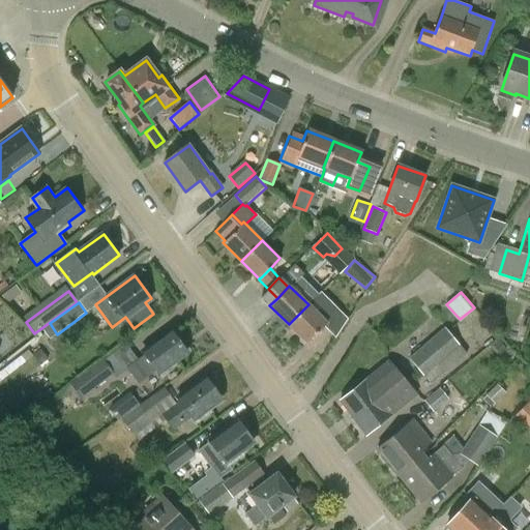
[(325,322),(308,304),(289,324),(305,342),(325,322)]
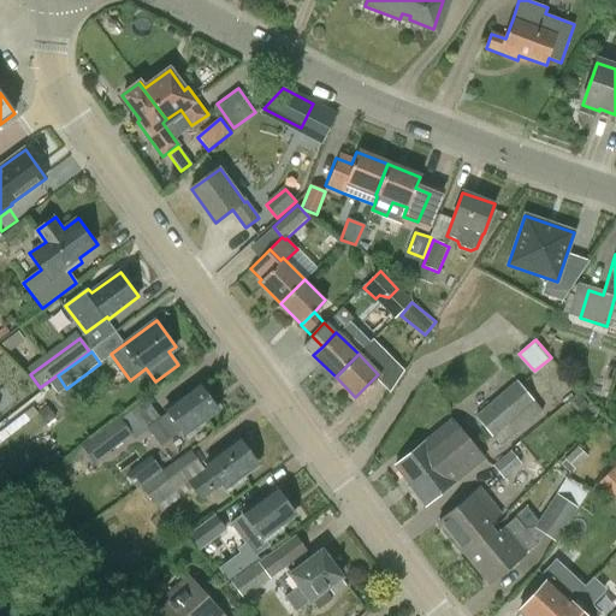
[(492,439),(534,403),(517,381),(475,418),(492,439)]
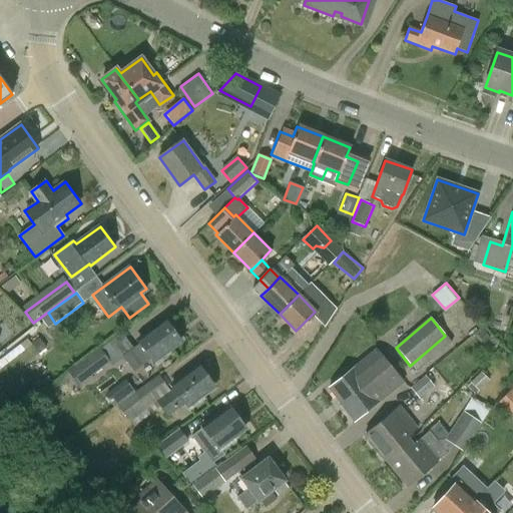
[(138,340),(141,343),(124,356),(135,370),(151,357),(156,364),(170,353),(168,350),(181,340),(173,330),(175,327),(171,321),(168,323),(165,319),(138,340)]
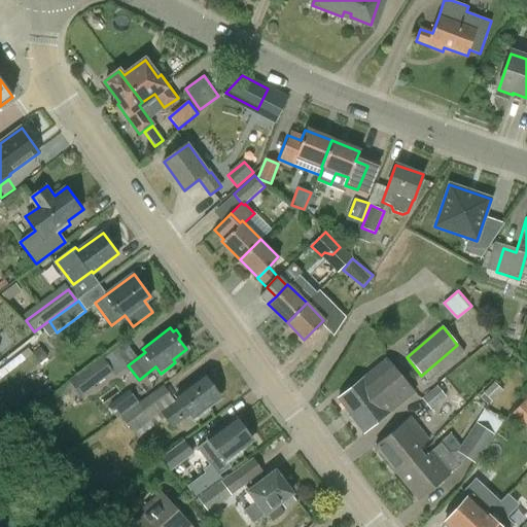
[(70,383),(74,388),(80,396),(113,372),(103,359),(102,357),(70,383)]
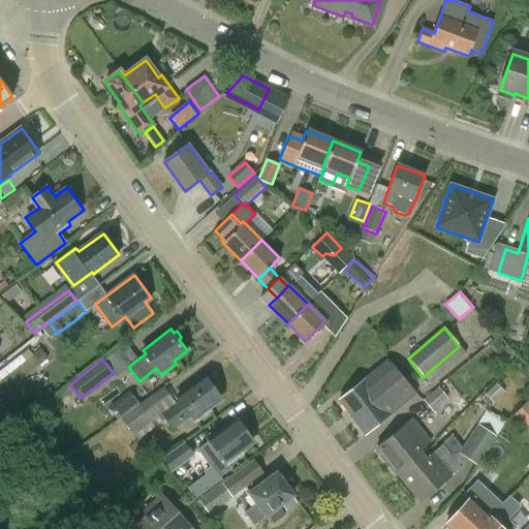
[(367,432),(415,393),(389,360),(340,399),(367,432)]
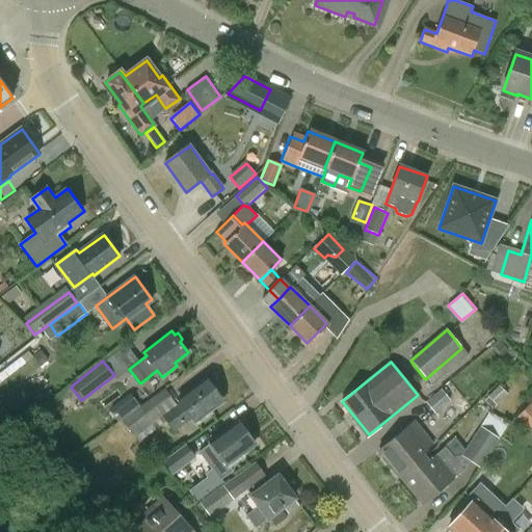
[(177,406),(163,416),(166,420),(167,421),(175,430),(192,417),(196,423),(212,411),(210,409),(222,399),(214,389),(216,386),(213,380),(210,382),(207,378),(179,399),(181,402),(178,405),(177,406)]
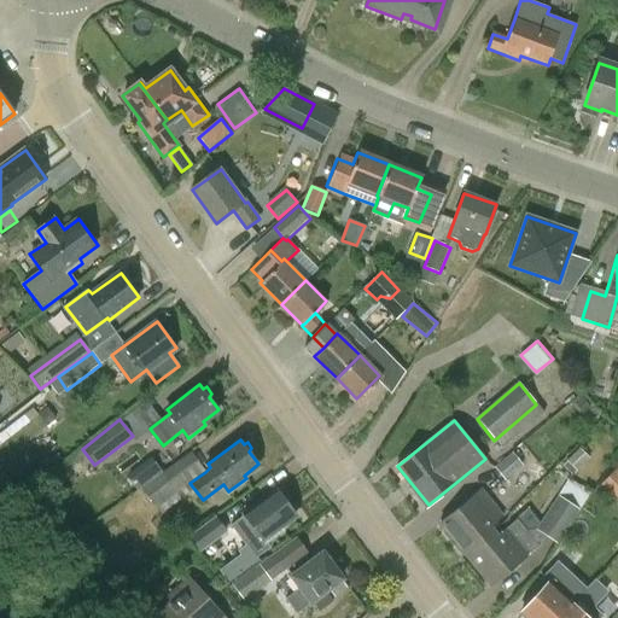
[(506,482),(523,467),(512,454),(495,468),(506,482)]
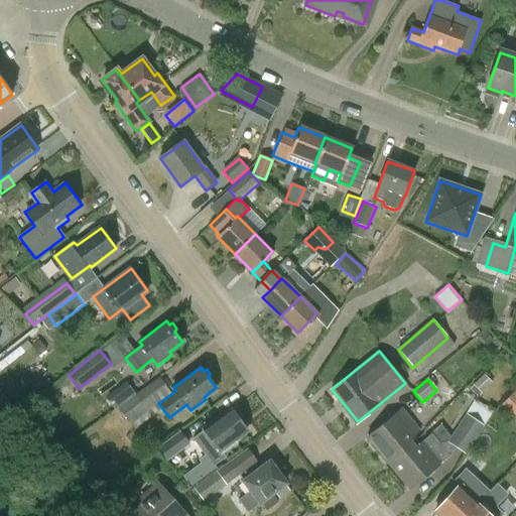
[(515,415),(515,413),(515,390),(515,389),(503,403),(515,415)]
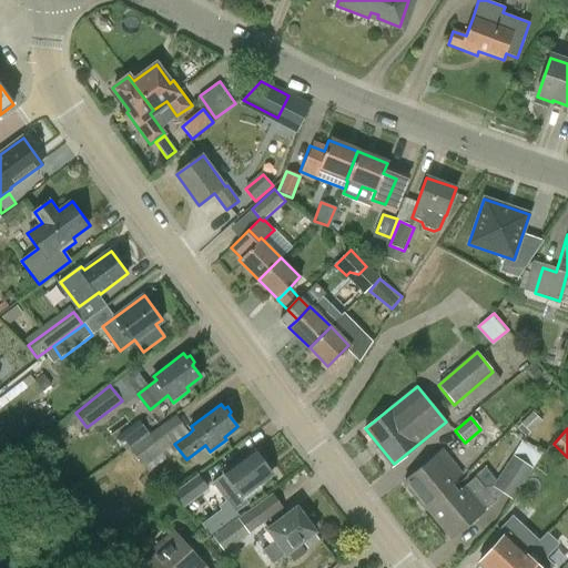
[(171,454),(154,434),(132,450),(149,472),(171,454)]
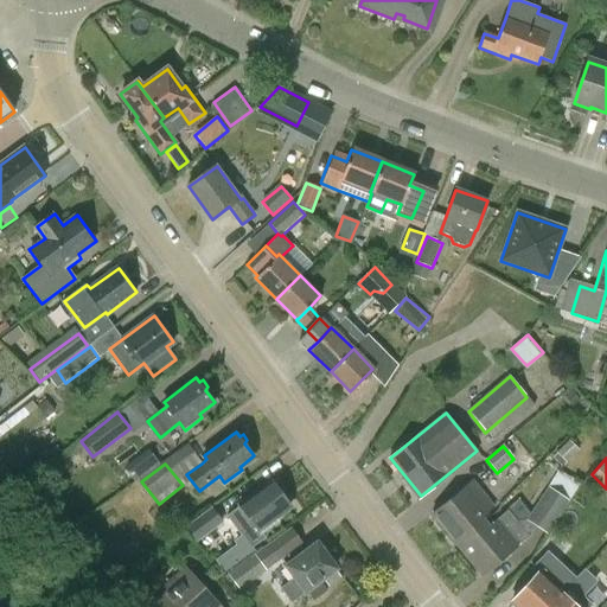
[(551,485),(567,494),(574,484),(560,473),(551,485)]
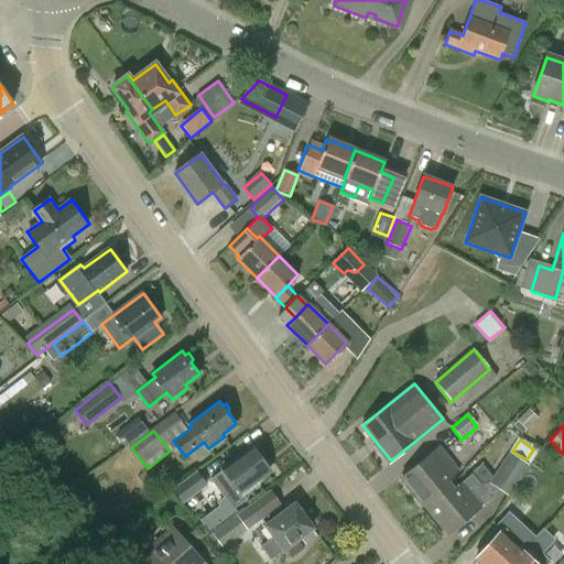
[(448,486),(449,485),(446,480),(458,470),(440,446),(402,476),(425,505),(448,486)]
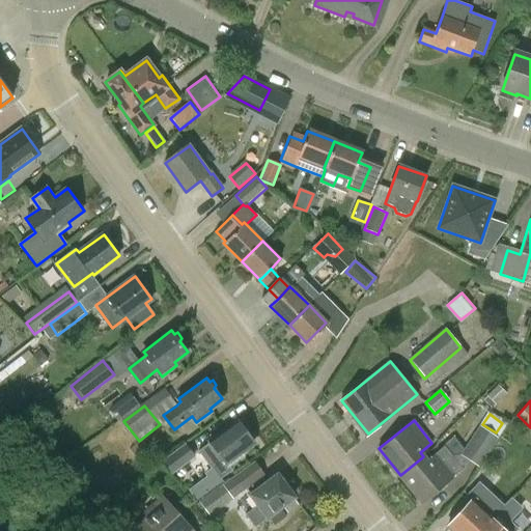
[(241,452),(253,443),(246,432),(247,427),(245,425),(240,424),(239,421),(199,450),(213,468),(220,478),(231,470),(228,467),(244,455),(241,452)]
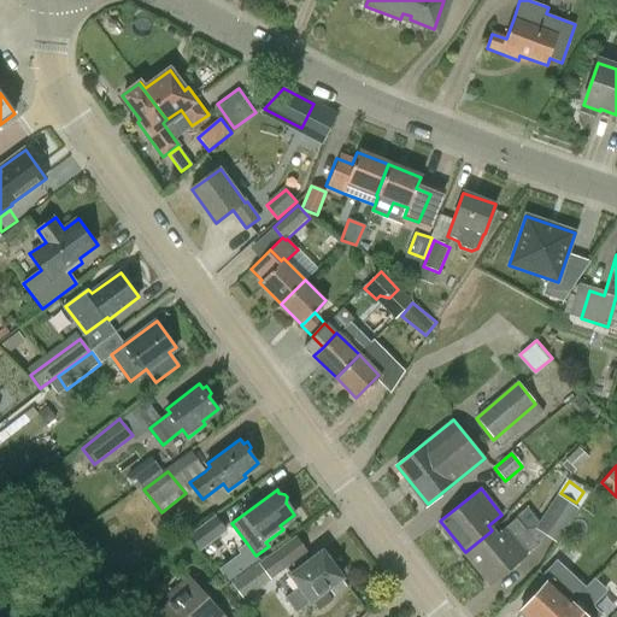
[(516,518),(509,524),(530,551),(538,545),(544,533),(558,542),(563,534),(563,533),(579,509),(557,495),(535,529),(526,530),(516,518)]
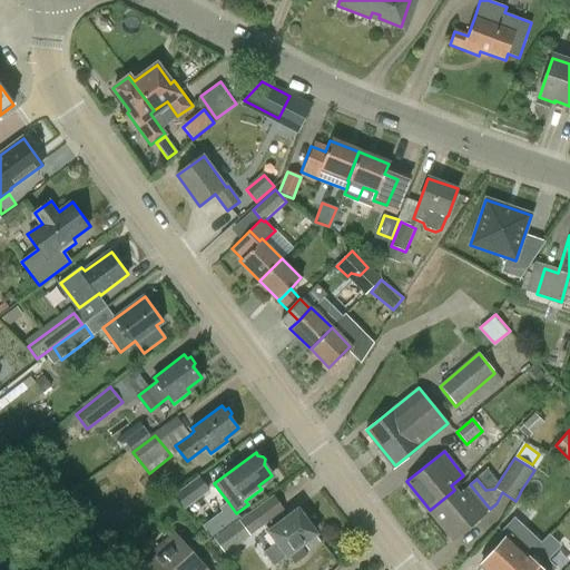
[(185,509),(208,491),(198,478),(175,495),(185,509)]
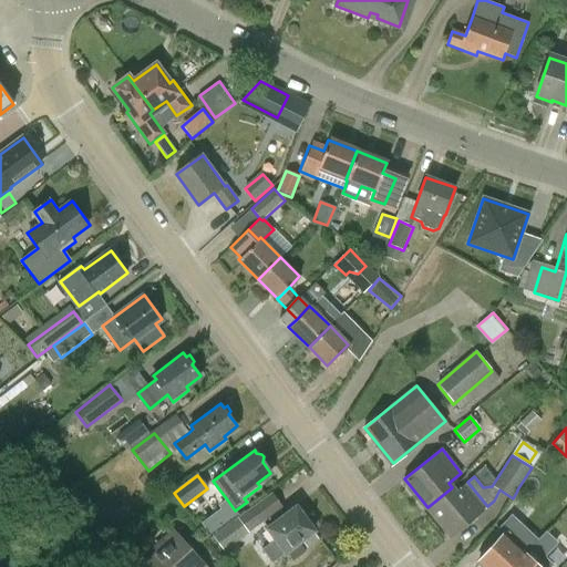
[(455,492),(452,487),(451,488),(428,507),(450,536),(487,506),(467,482),(455,492)]
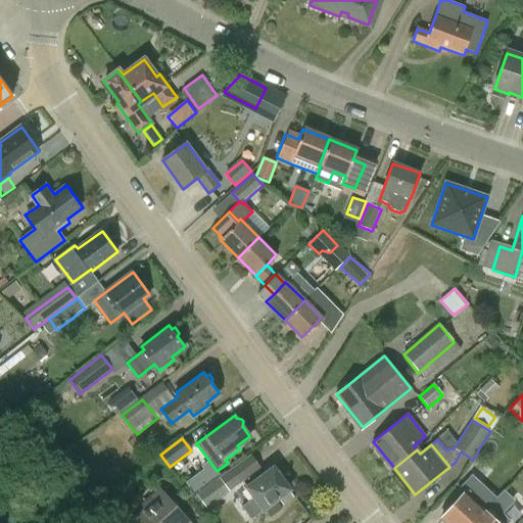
[(221,476),(231,489),(252,475),(242,461),(221,476)]
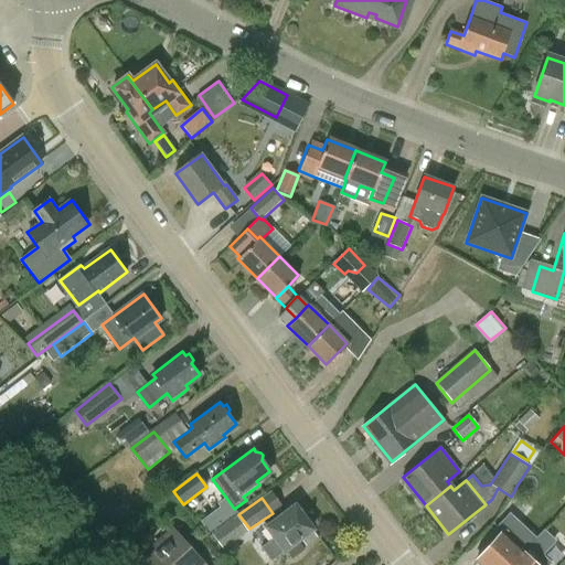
[(304,510),(298,509),(295,504),(266,526),(275,537),(263,547),(272,560),(286,550),(292,558),(305,550),(298,541),(313,530),(305,519),(306,512),(304,510)]
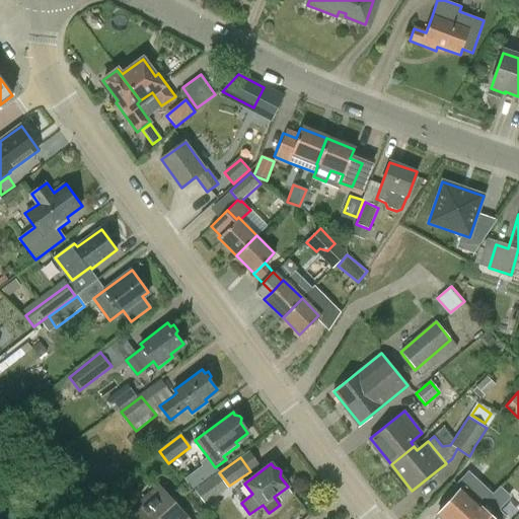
[(188,518),(175,504),(159,486),(141,501),(145,505),(129,518),(123,518),(117,512),(107,518),(188,518)]
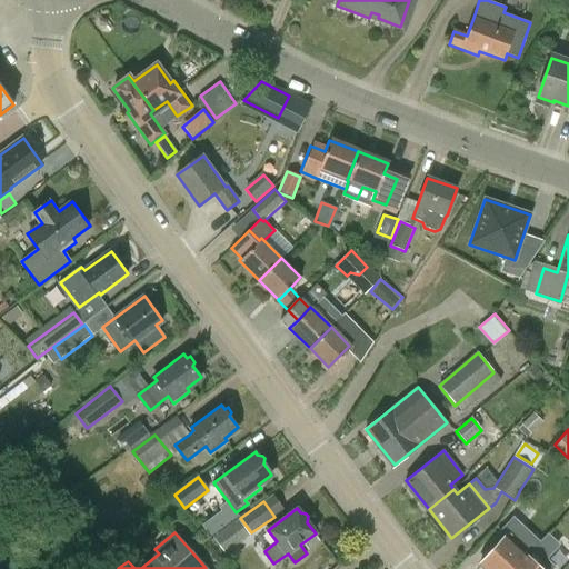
[(531,552),(528,556),(515,568),(551,568),(555,566),(546,558),(559,543),(549,533),(543,539),(531,552)]
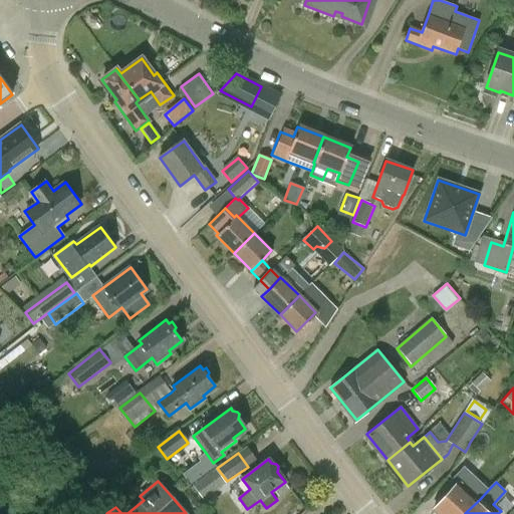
[(465,513),(477,502),(457,484),(435,509),(436,510),(434,513),(465,513)]
